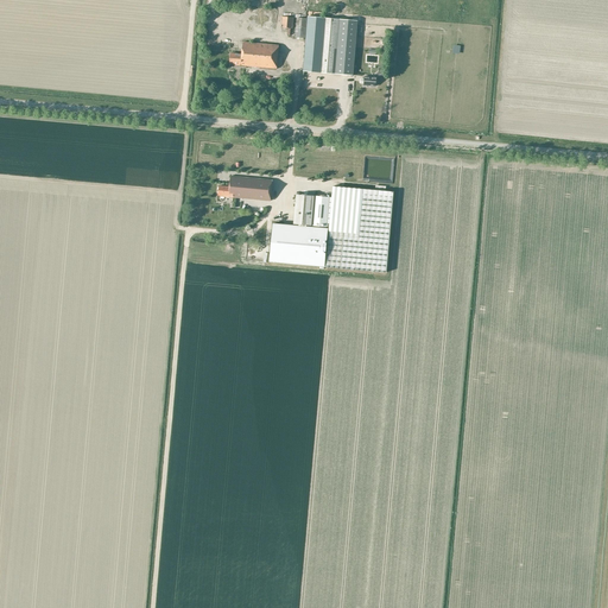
[(359,21),(334,19),(334,16),(325,14),(325,18),(309,17),(304,71),(354,75),(359,21)]
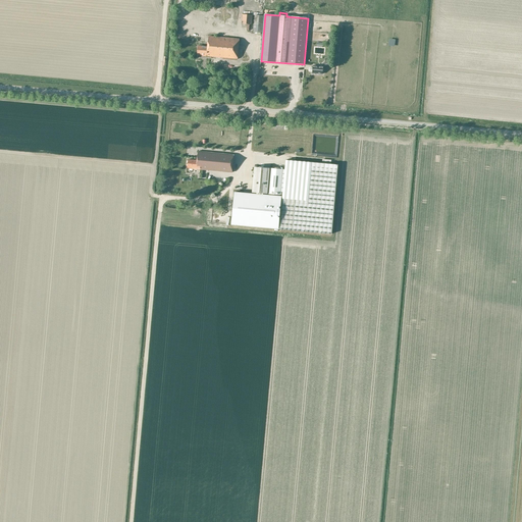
[(242,24),(252,24),(253,15),(243,14),(242,24)]
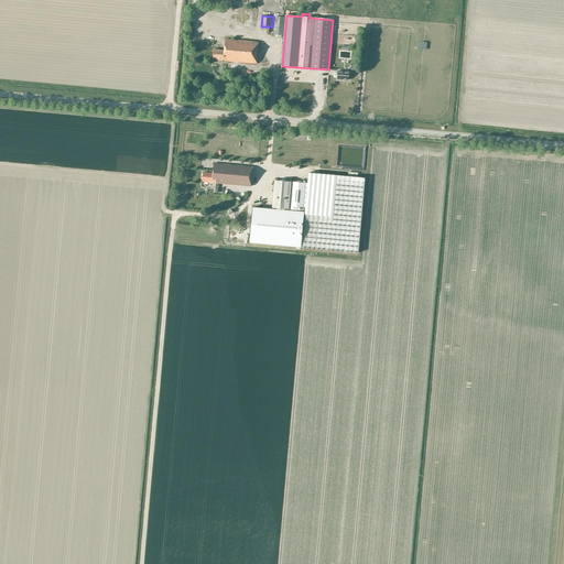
[(274,34),(284,35),(285,18),(275,17),(274,34)]
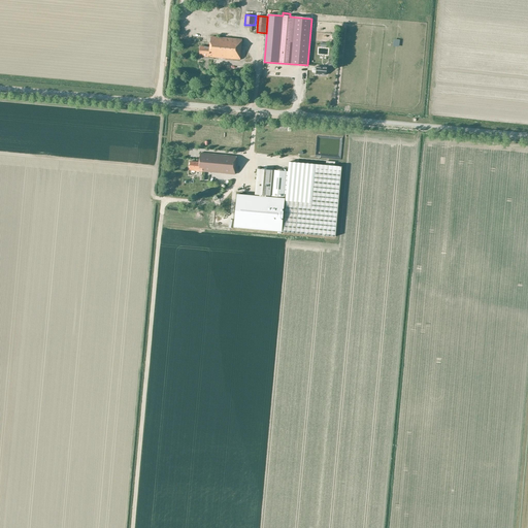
[(242,39),(211,37),(211,47),(201,46),(200,55),(205,56),(205,57),(241,60),(242,39)]
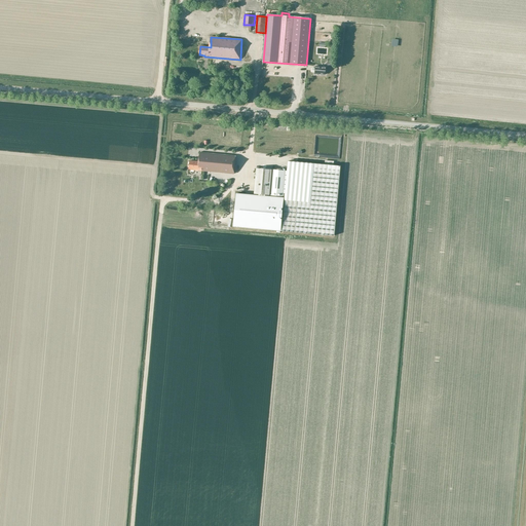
[(314,74),(326,75),(326,67),(315,66),(314,74)]
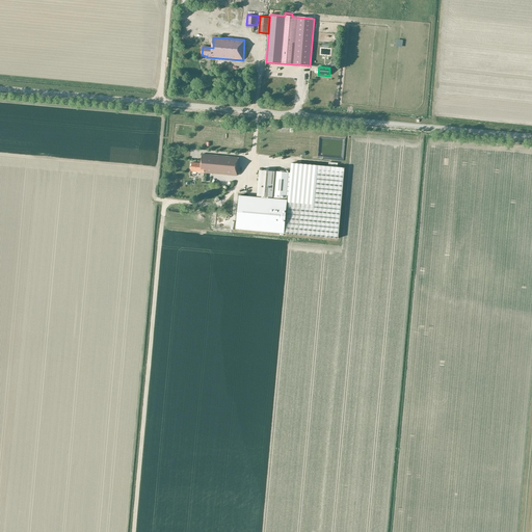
[(280,136),(289,136),(290,128),(280,127),(280,136)]
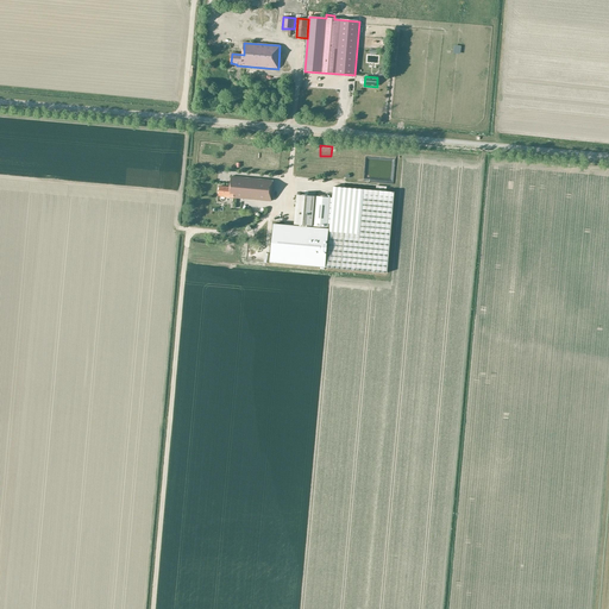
[(289,181),(327,183),(328,165),(324,165),(322,177),(289,175),(289,181)]
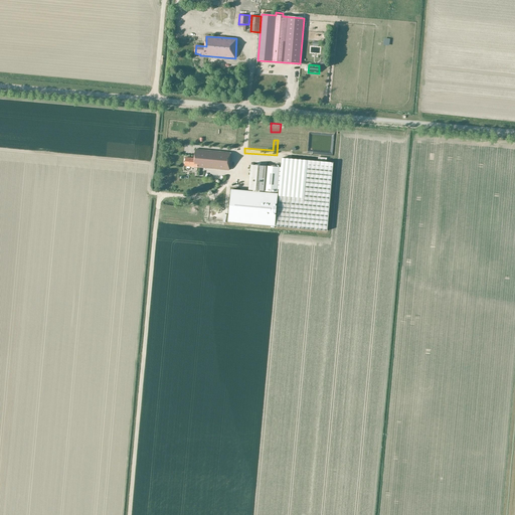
[(187,166),(229,170),(231,153),(197,149),(196,159),(186,158),(185,165),(187,166)]
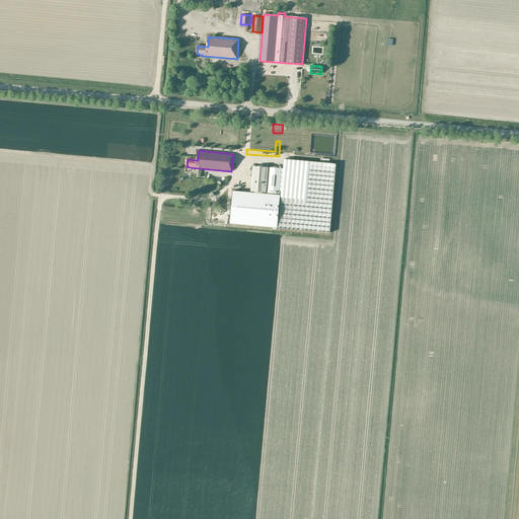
[(281,195),(233,191),(230,223),(329,232),(337,163),(284,159),(283,168),(281,195)]
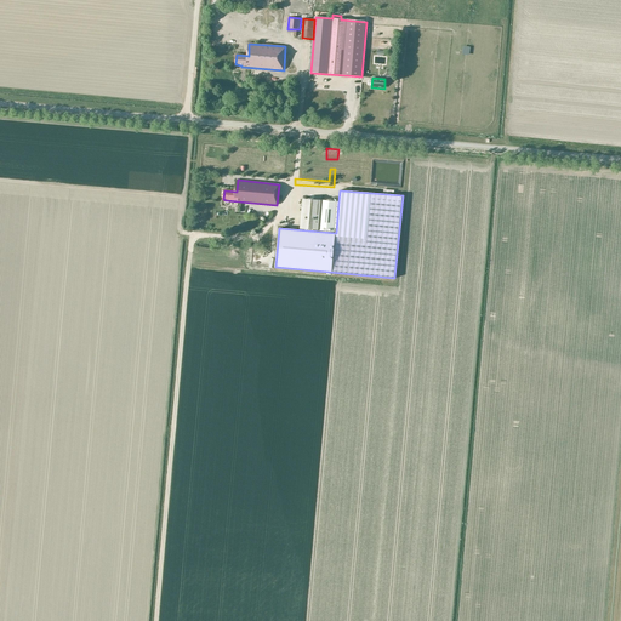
[(303,199),(300,229),(335,232),(337,201),(303,199)]
